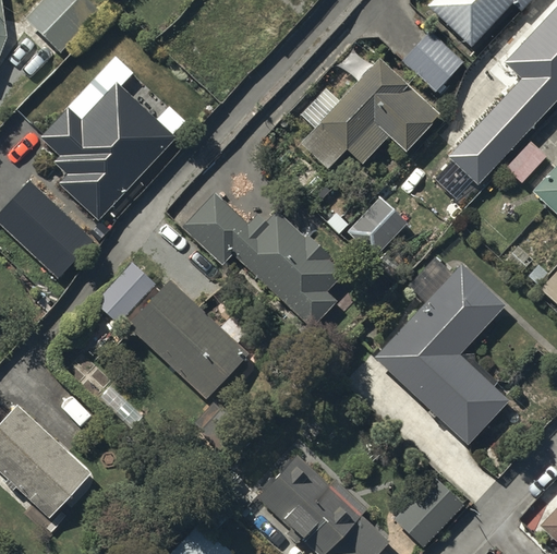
[(43,0),(26,17),(62,52),(101,11),(89,0),(43,0)]
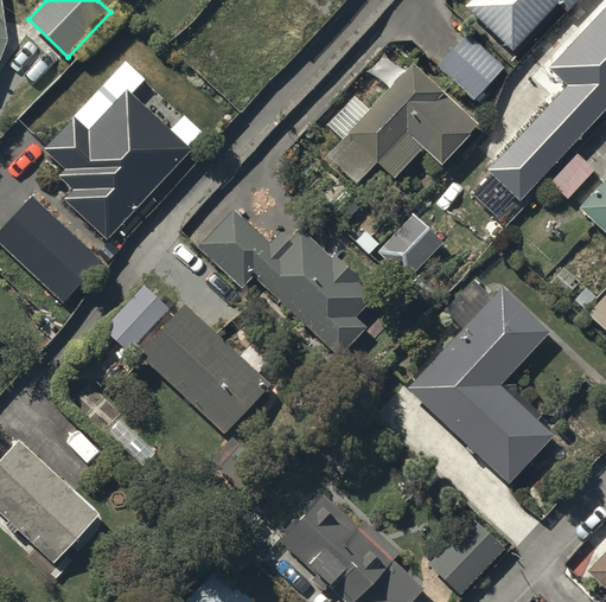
[(470,0),(465,6),(512,51),(557,2),(568,12),(579,0),(470,0)]
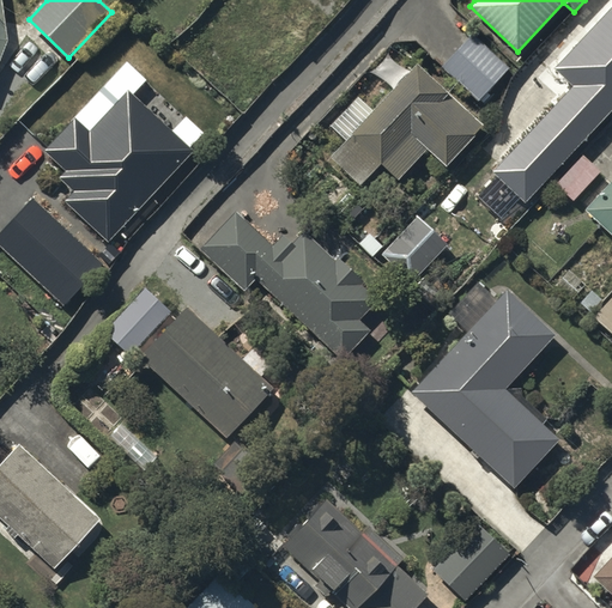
[(579,104),(600,125),(611,110),(611,13),(562,68),(588,93),(579,104)]
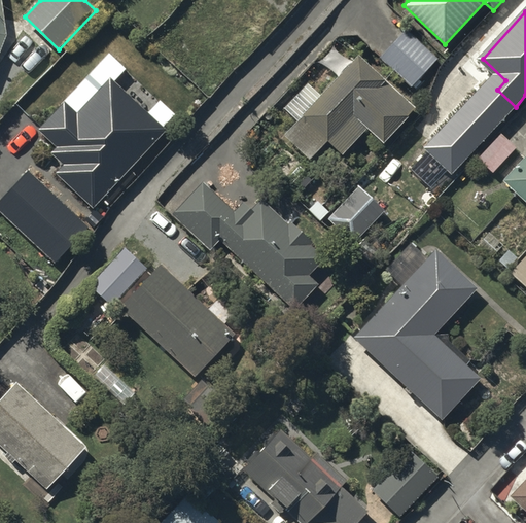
[(410,28),(380,56),(410,86),(413,83),(416,86),(423,80),(420,76),(439,59),(410,28)]
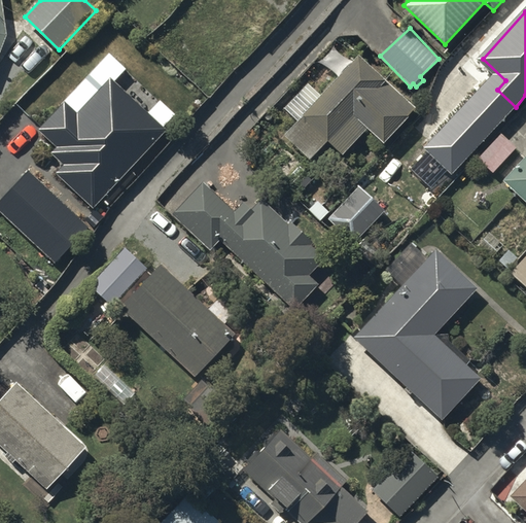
[(58,170),(94,204),(167,127),(114,79),(127,66),(109,49),(39,127),(58,144),(51,150),(65,163),(58,170)]
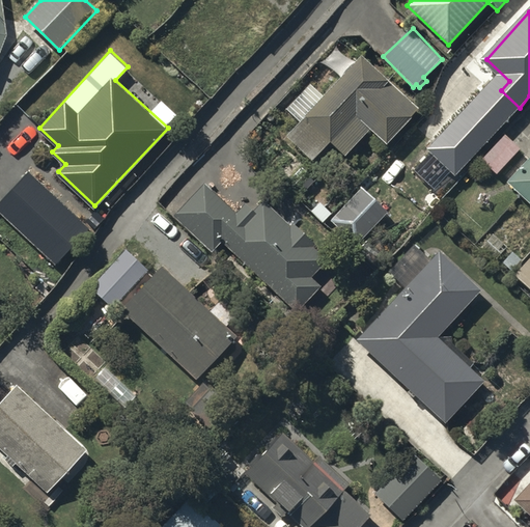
[(361,56),(285,136),(312,162),(330,142),(344,156),(368,131),(385,146),(419,111),(361,56)]
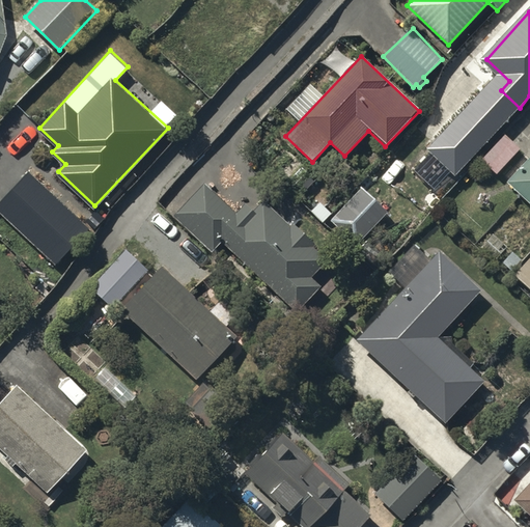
[(515,112),(482,81),(440,128),(473,158),(515,112)]
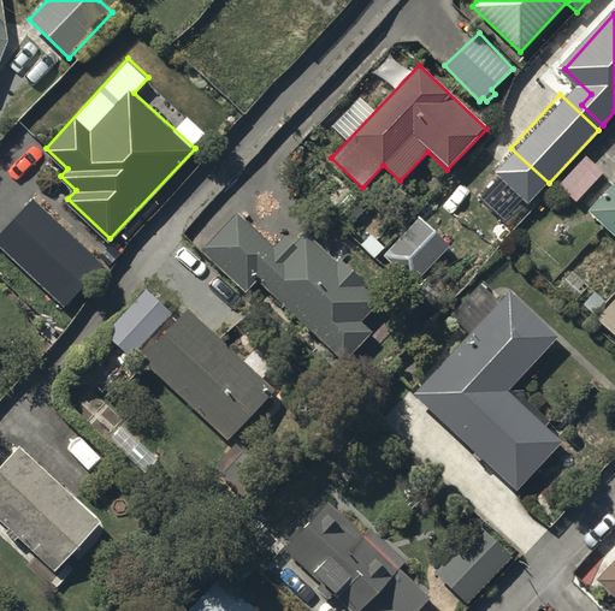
[(586,155),(559,184),(575,201),(603,171),(586,155)]
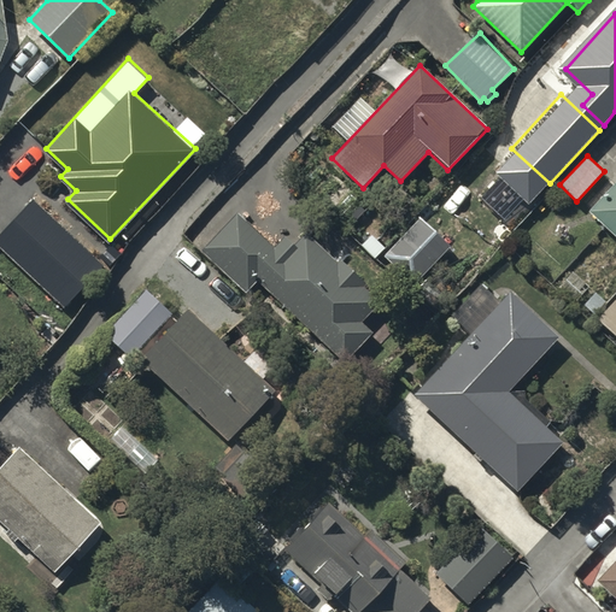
[(615,183),(591,211),(615,234),(615,183)]
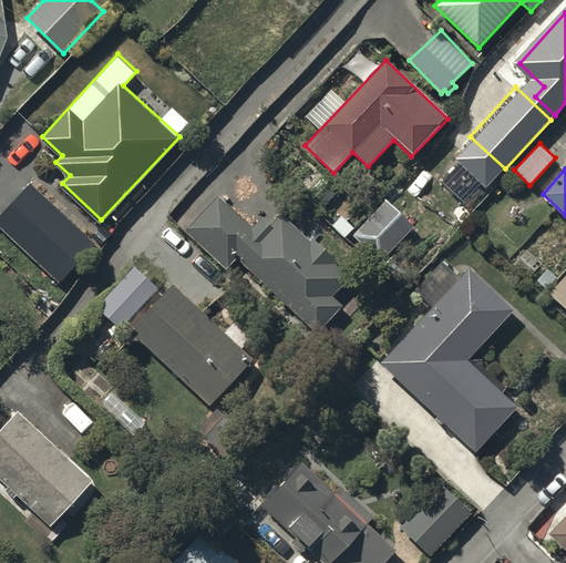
[(0,214),(0,224),(59,283),(95,244),(32,182),(0,214)]
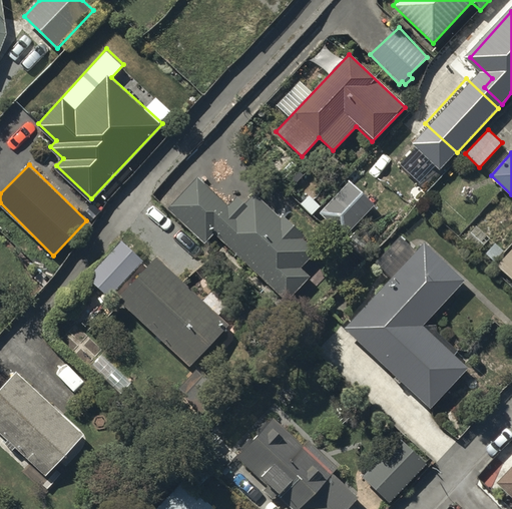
[(214,231),(286,300),(310,275),(300,265),(315,250),(301,237),(305,233),(285,214),(281,218),(254,193),(243,204),(236,197),(228,204),(199,176),(169,206),(205,241),(214,231)]
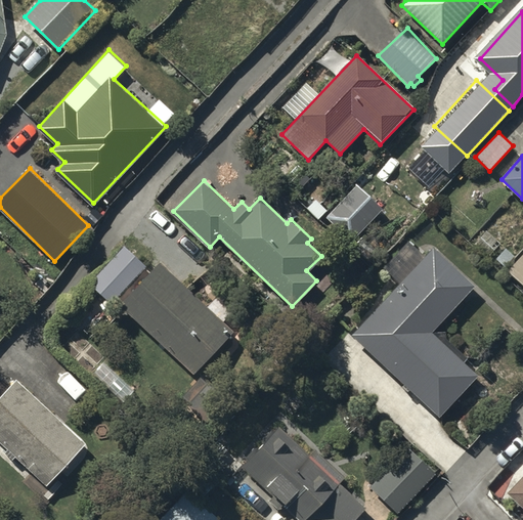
[(399,284),(351,334),(439,417),(479,375),(432,331),(475,285),(434,247),(427,254),(409,239),(382,267),(399,284)]
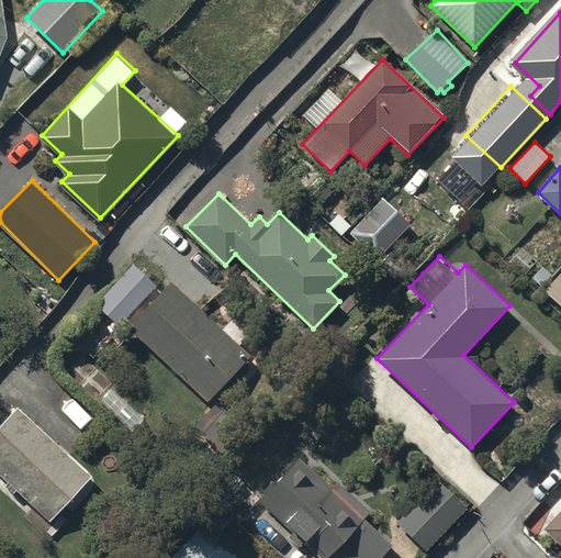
[(94,303),(120,326),(157,286),(132,263),(94,303)]
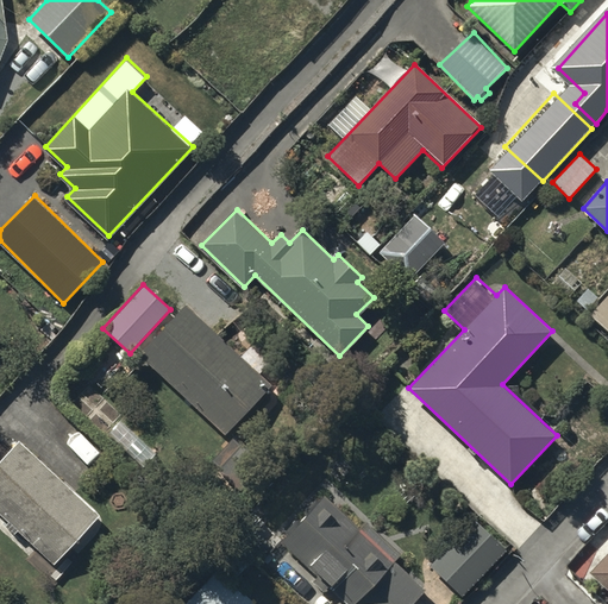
[(607,294),(590,314),(607,331),(607,294)]
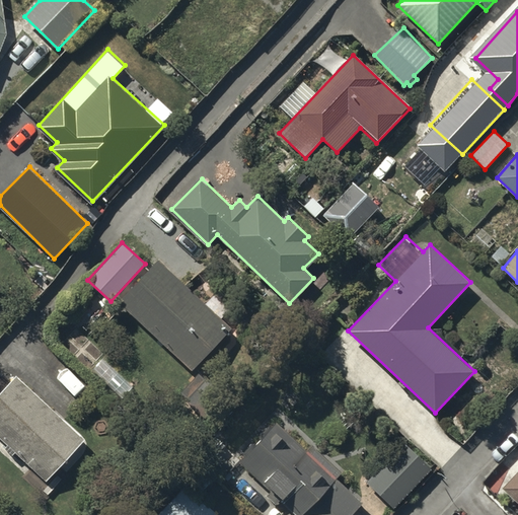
[(121,303),(191,371),(232,329),(223,321),(235,307),(218,291),(204,306),(159,263),(121,303)]
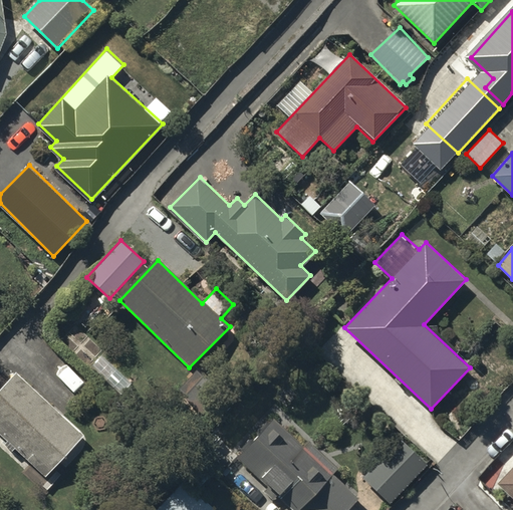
[(16,450),(46,478),(86,435),(16,372),(0,391),(0,436),(6,442),(3,444),(13,453),(16,450)]
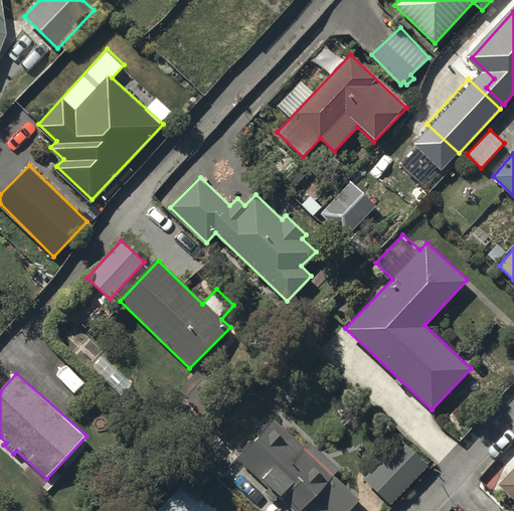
[(274,418),(237,459),(292,510),(347,510),(359,499),(333,476),(340,469),(310,442),(306,448),(274,418)]
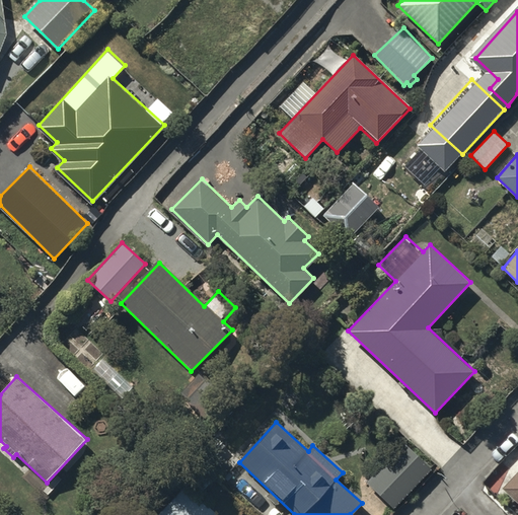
[(366,482),(392,508),(431,467),(404,442),(366,482)]
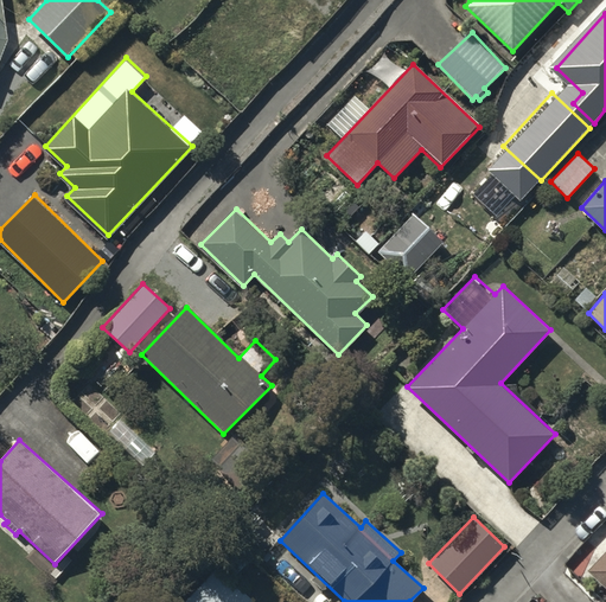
[(183,601),(250,601),(255,599),(234,580),(252,561),(235,546),(183,601)]
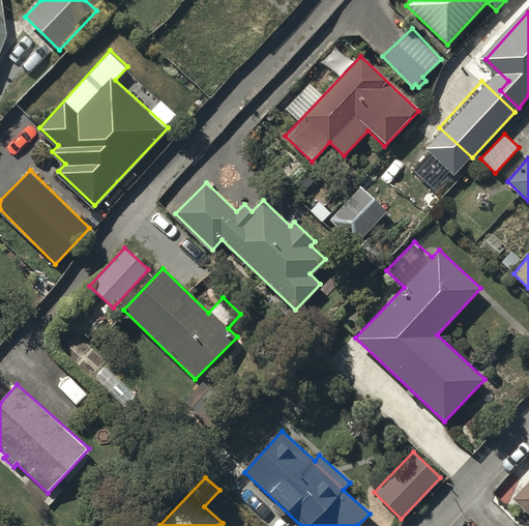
[(528,485),(516,499),(528,512),(528,485)]
